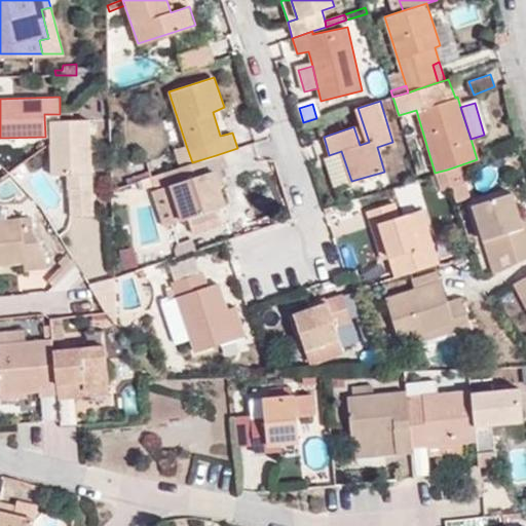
[(324,109),(327,118),(342,113),(338,104),(324,109)]
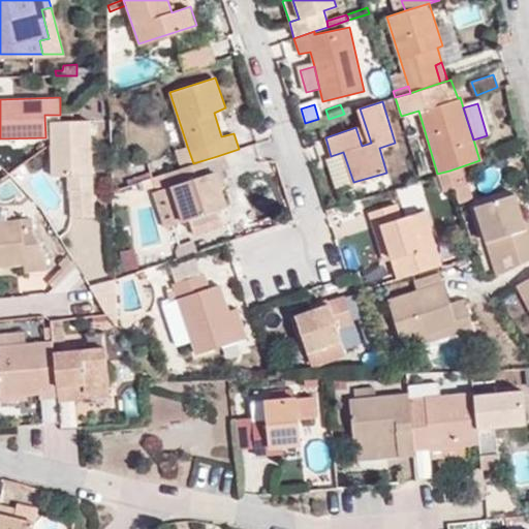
[(72,121),(72,111),(60,111),(60,115),(44,115),(45,137),(53,137),(52,122),(72,121)]
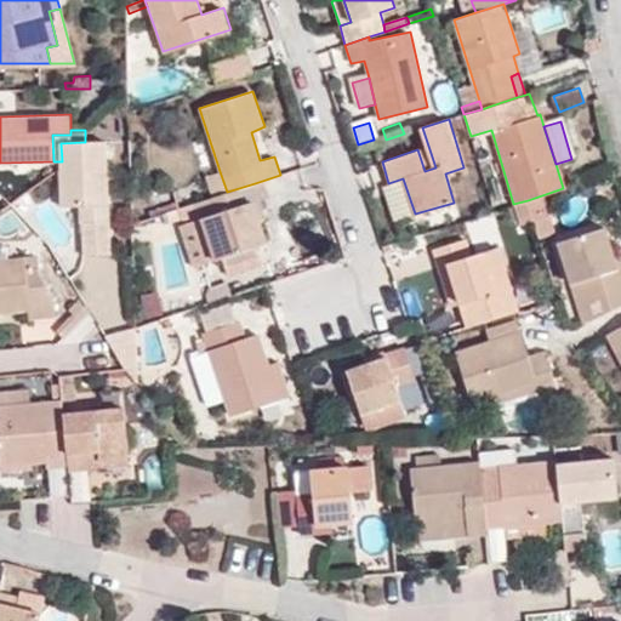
[(110,255),(107,142),(85,142),(61,143),(62,161),(62,206),(81,205),(93,205),(93,220),(83,220),(84,256),(110,255)]
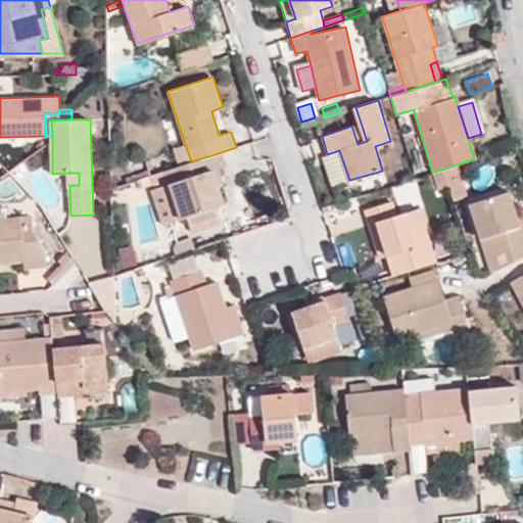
[(173,151),(178,167),(191,161),(186,147),(173,151)]
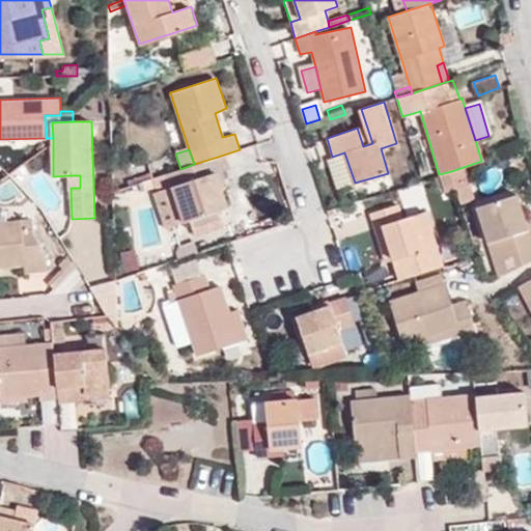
[(355,183),(344,152),(332,157),(326,159),(335,189),(355,183)]
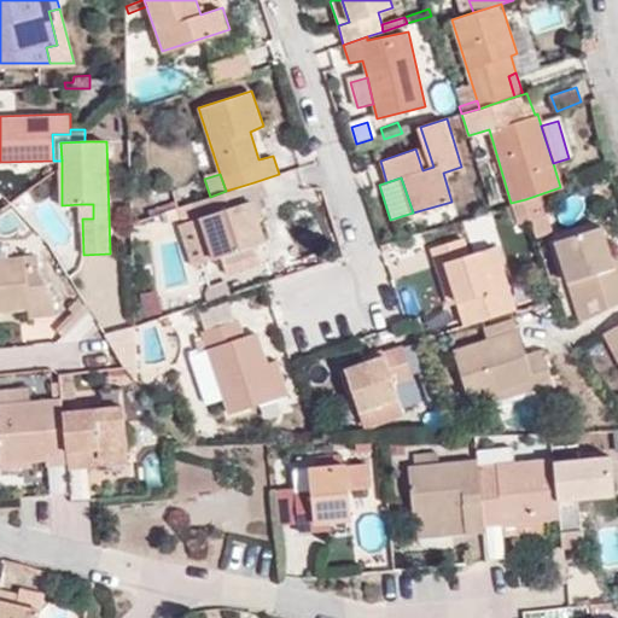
[(252,200),(258,198),(254,182),(226,191),(210,197),(196,200),(200,216),(214,255),(214,258),(266,242),(260,219),(252,200)]
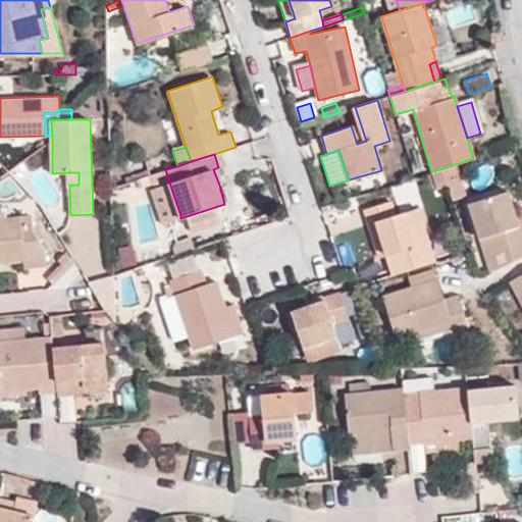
[(164,164),(151,169),(153,174),(165,169),(164,164)]
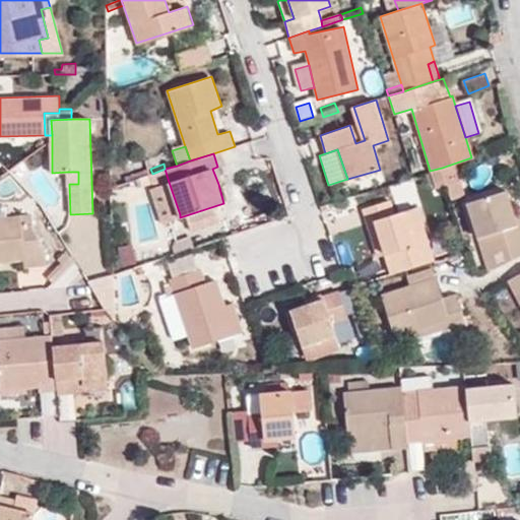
[(218,184),(222,183),(217,167),(212,169),(218,184)]
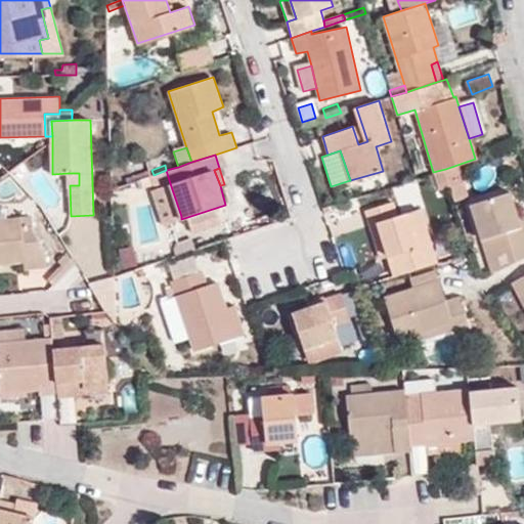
[(166,170),(154,175),(150,175),(156,189),(170,183),(166,170)]
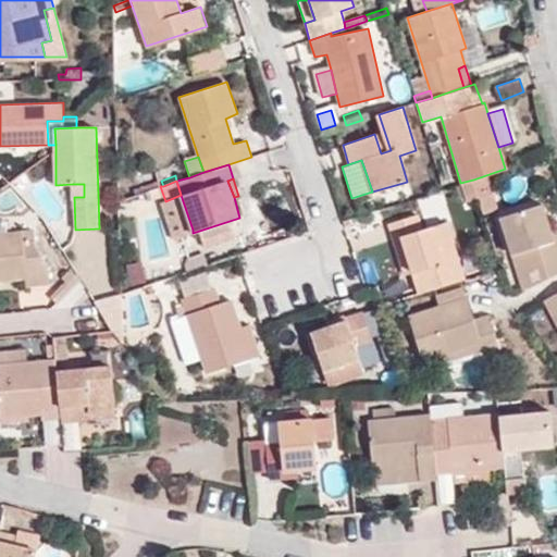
[(475,196),(469,181),(460,185),(466,199),(475,196)]
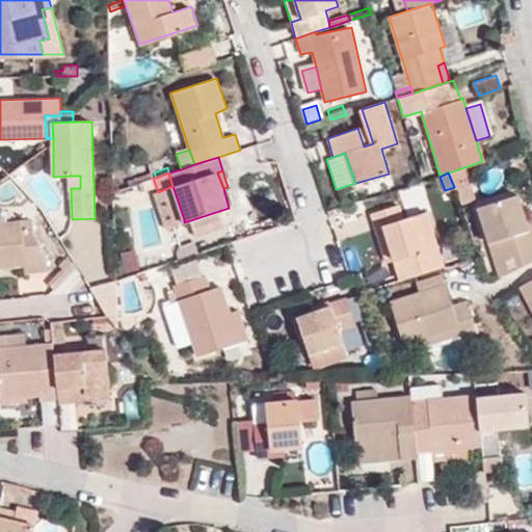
[(70,176),(71,188),(80,188),(80,176),(70,176)]
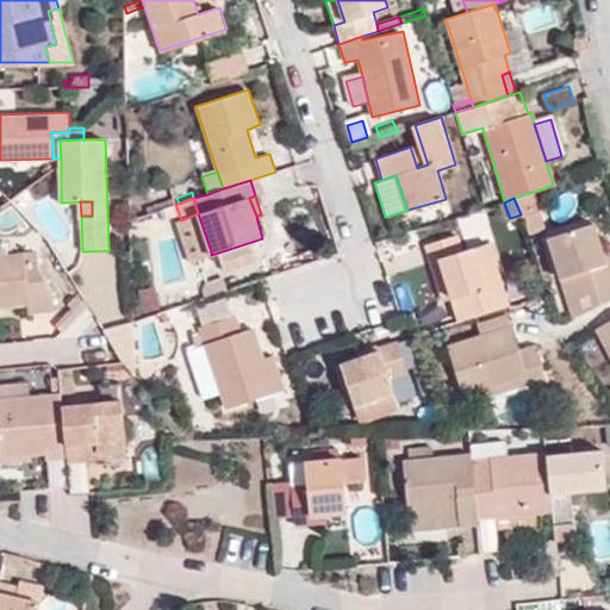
[(190,259),(211,251),(198,213),(181,221),(178,222),(190,259)]
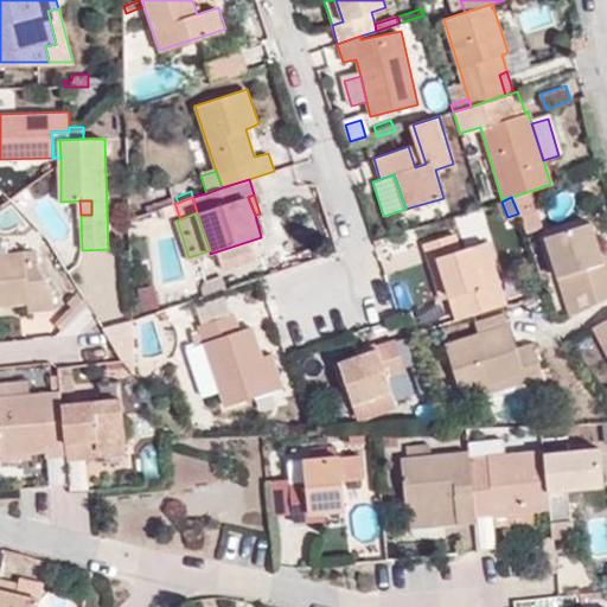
[(545,237),(569,315),(606,296),(606,260),(604,262),(598,244),(590,222),(545,237)]
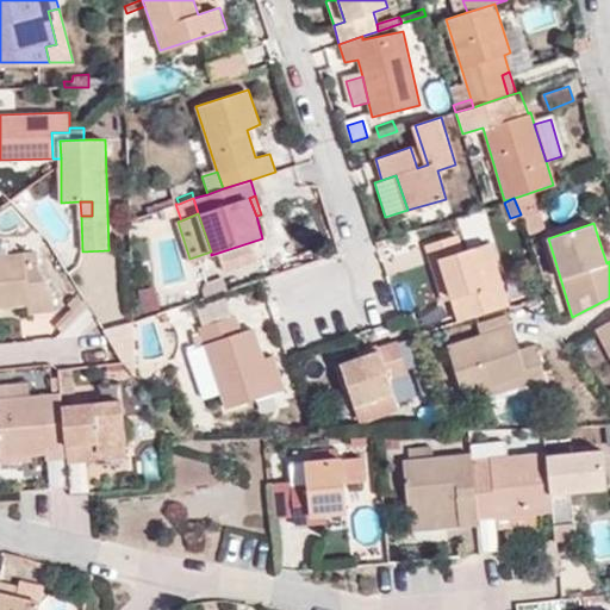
[(424,246),(442,300),(452,299),(440,259),(461,251),(456,236),(424,246)]
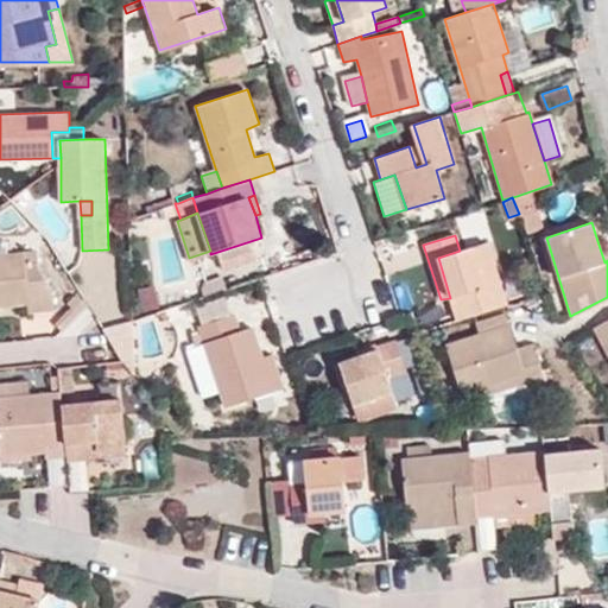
[(450,298),(458,321),(508,305),(489,242),(460,251),(438,258),(450,298)]
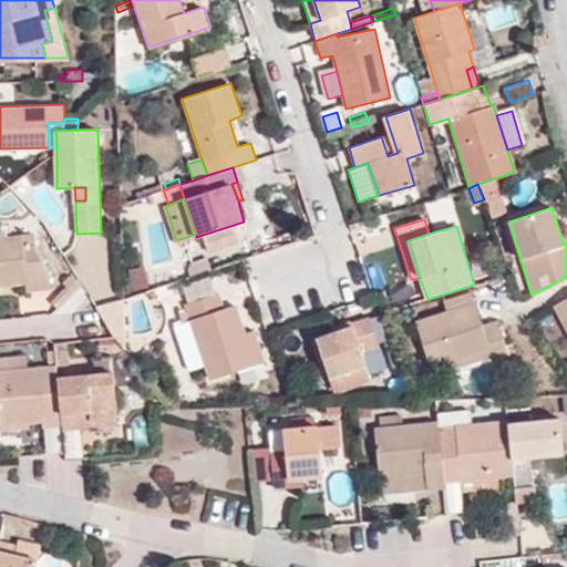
[(37,244),(35,235),(24,236),(26,245),(37,244)]
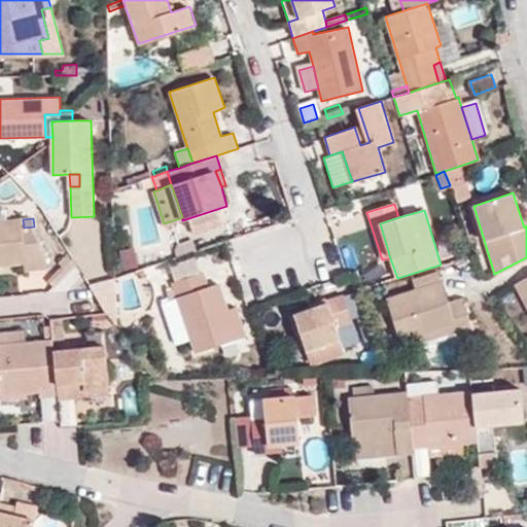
[(23,219),(7,220),(0,220),(0,265),(25,262),(25,271),(46,270),(45,249),(34,226),(24,227),(23,219)]
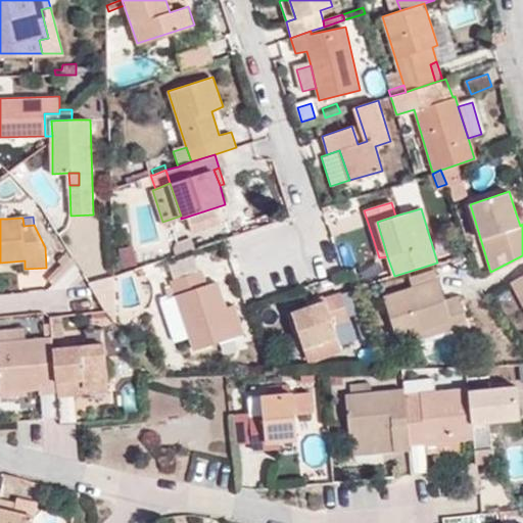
[(366,268),(369,278),(388,272),(384,260),(366,268)]
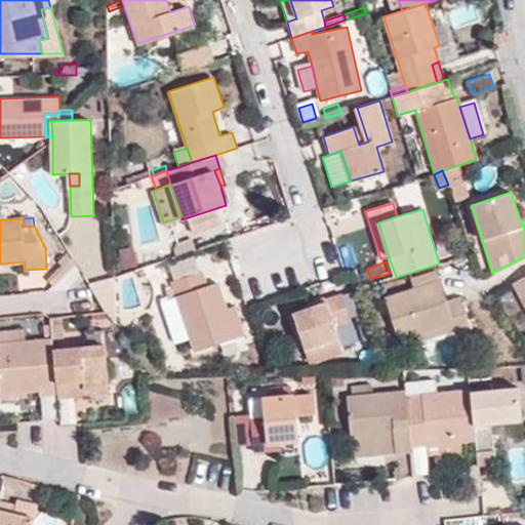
[(437,269),(410,277),(414,289),(441,281),(437,269)]
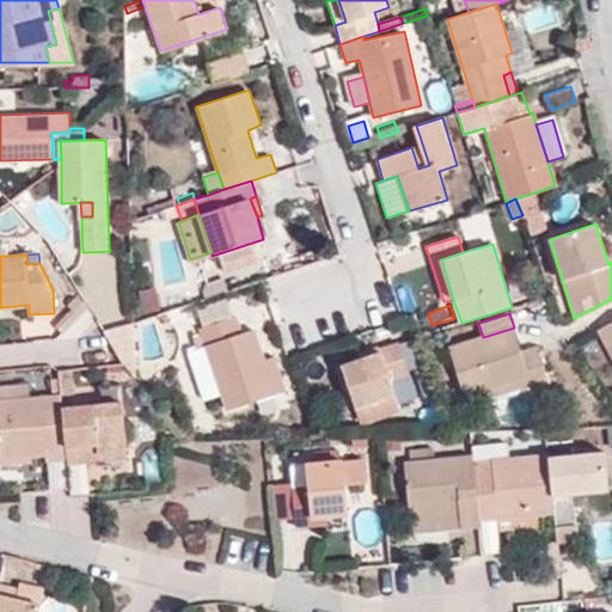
[(200,329),(227,409),(275,393),(263,360),(252,329),(243,332),(237,316),(200,329)]
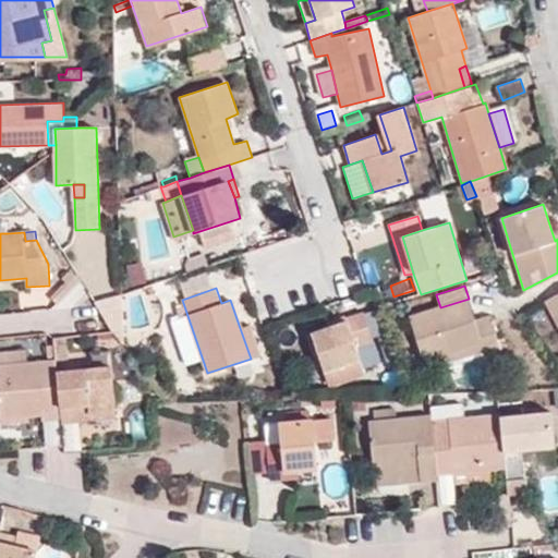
[(557,294),(545,302),(557,326),(557,294)]
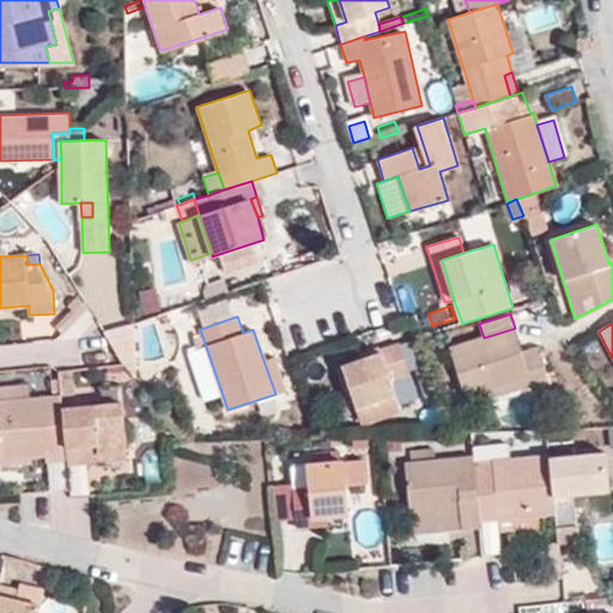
[(539,345),(521,351),(515,328),(484,338),(449,349),(466,398),(486,390),(489,398),(530,384),(533,390),(551,384),(539,345)]
